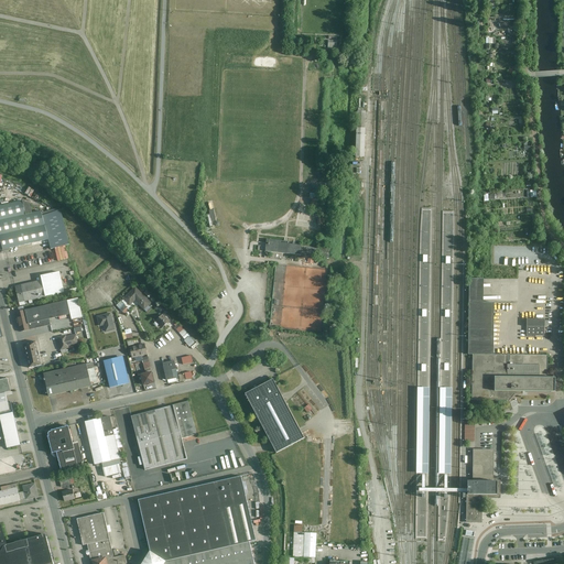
[(0,206),(0,236),(3,251),(50,240),(52,250),(66,247),(71,245),(62,212),(43,217),(41,213),(33,214),(31,206),(23,202),(0,206)]
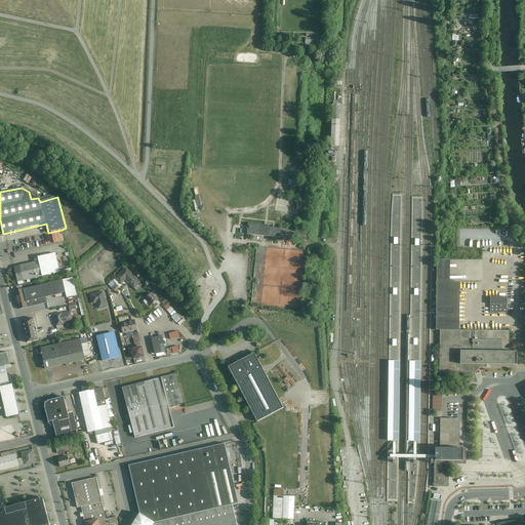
[(202,205),(200,194),(193,196),(197,210),(199,210),(198,206),(202,205)]
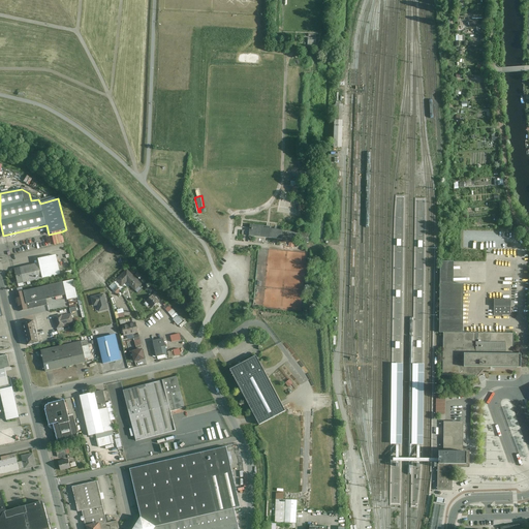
[(250,230),(250,237),(267,239),(283,240),(283,231),(276,230),(271,229),(271,228),(250,226),(250,230)]
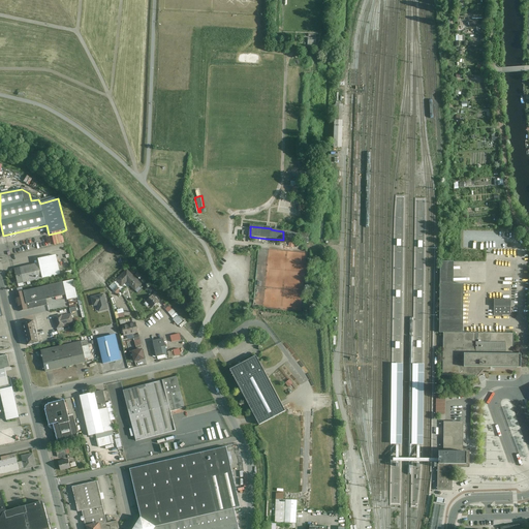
[(32,281),(62,274),(58,254),(38,258),(38,262),(16,269),(20,286),(33,283),(32,281)]
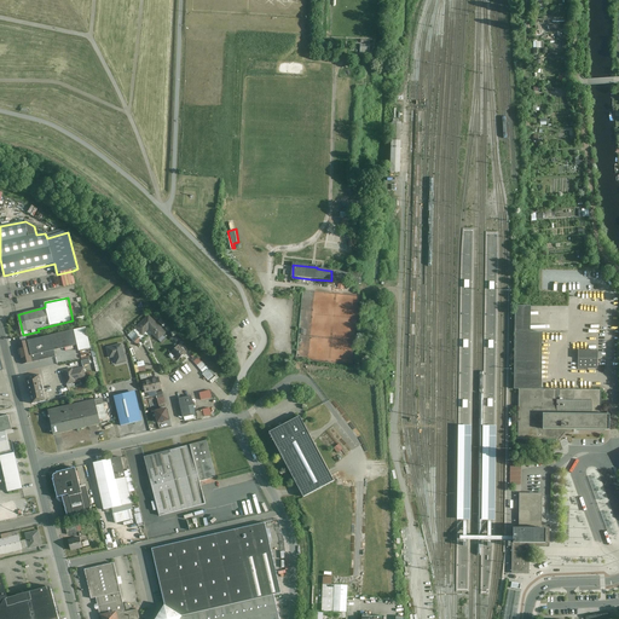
[(531,334),(531,307),(515,307),(515,389),(519,389),(518,439),(560,439),(566,432),(574,432),(574,429),(611,431),(611,412),(601,412),(602,389),(543,388),(543,334),(531,334)]
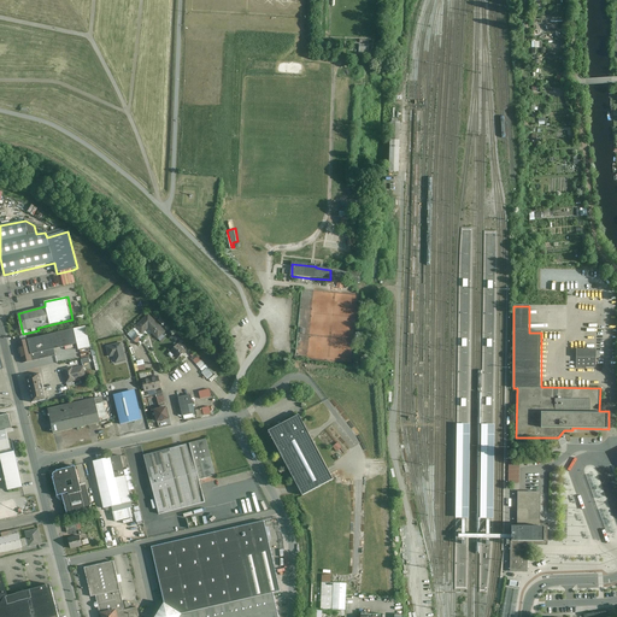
[(165,333),(148,315),(135,328),(142,336),(147,330),(158,341),(165,333)]
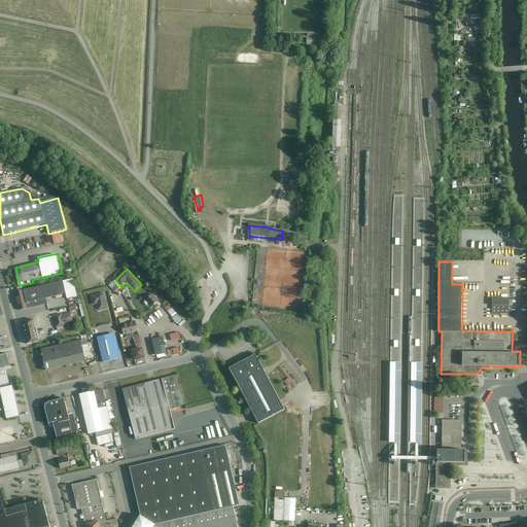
[(72,279),(15,292),(18,303),(20,311),(47,305),(45,299),(64,294),(65,301),(76,297),(75,293),(72,279)]
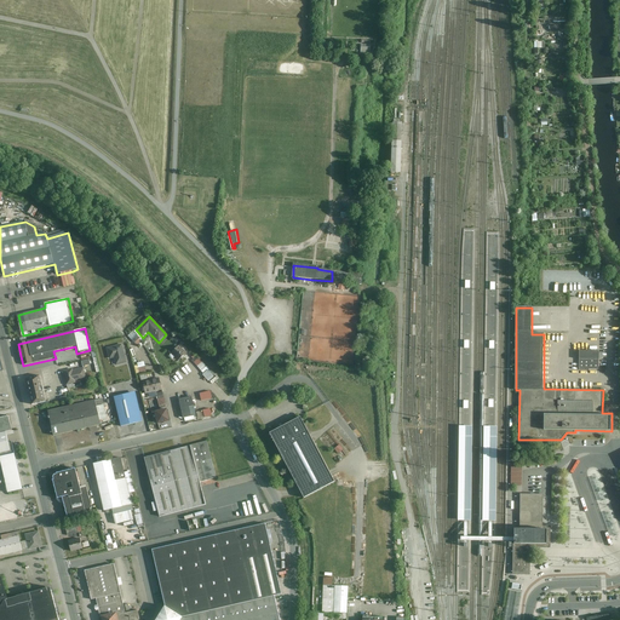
[(130,362),(124,343),(108,348),(110,359),(115,357),(116,366),(130,362)]
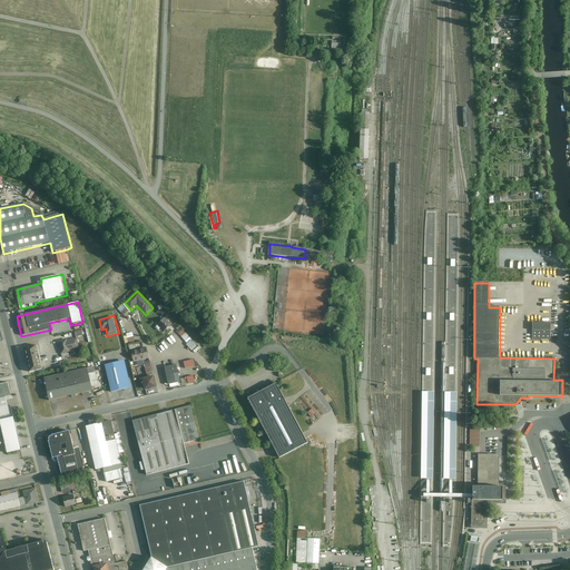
[(172,326),(165,320),(157,326),(165,333),(172,326)]
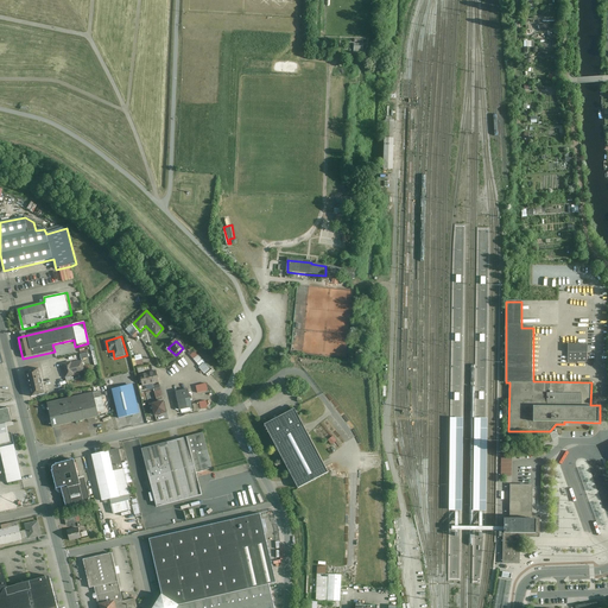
[(588,346),(569,344),(568,361),(588,361),(588,346)]
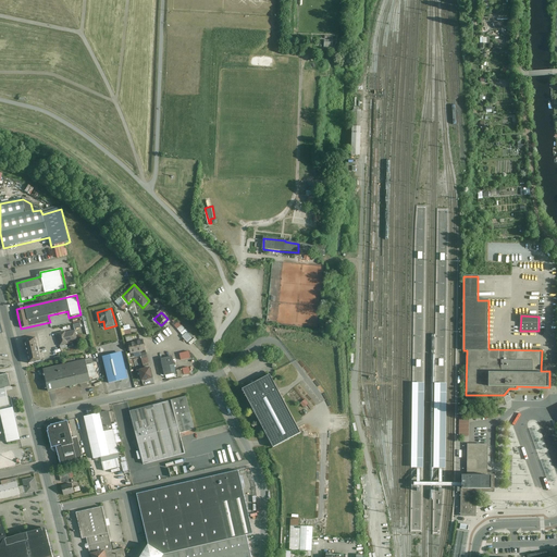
[(189,339),(193,336),(178,321),(174,325),(189,339)]
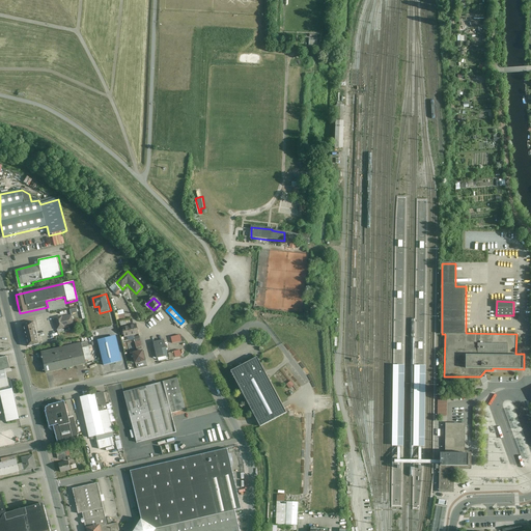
[(124,310),(116,311),(118,319),(127,317),(124,310)]
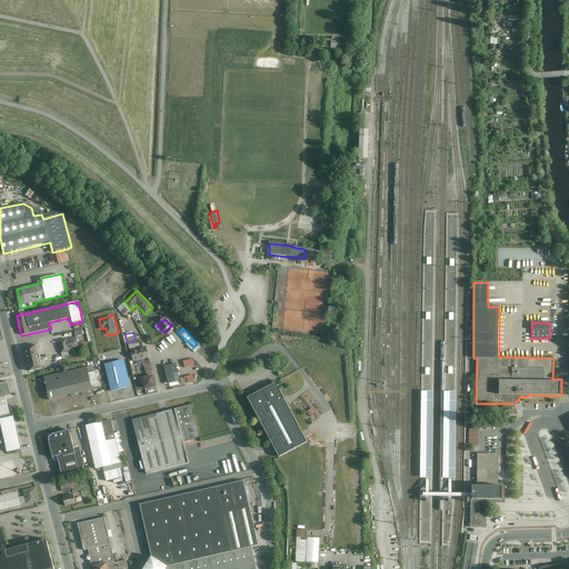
[(69,351),(79,349),(77,338),(67,340),(58,341),(60,355),(70,352),(69,351)]
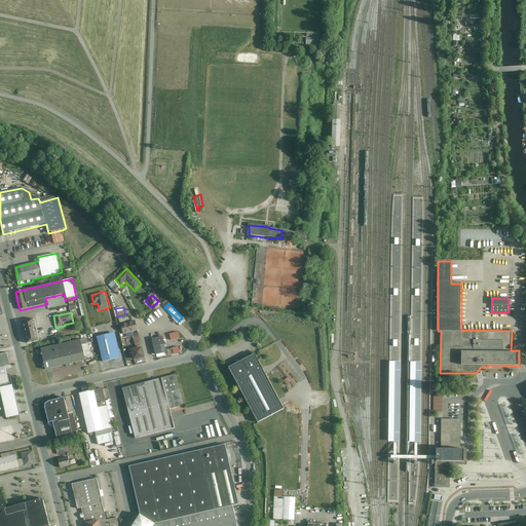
[(25,332),(28,343),(40,340),(37,329),(35,318),(23,322),(25,332)]
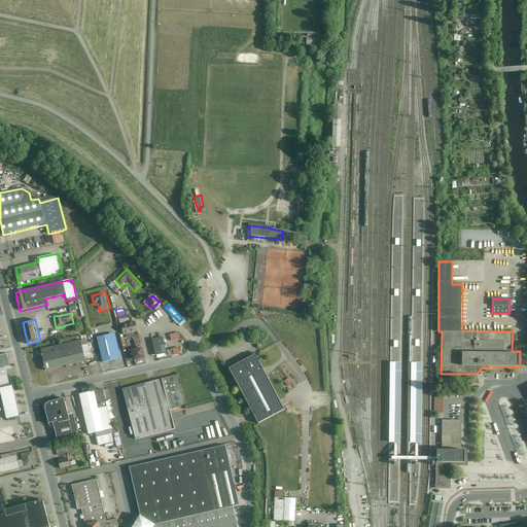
[(138,332),(136,322),(121,325),(124,336),(138,332)]
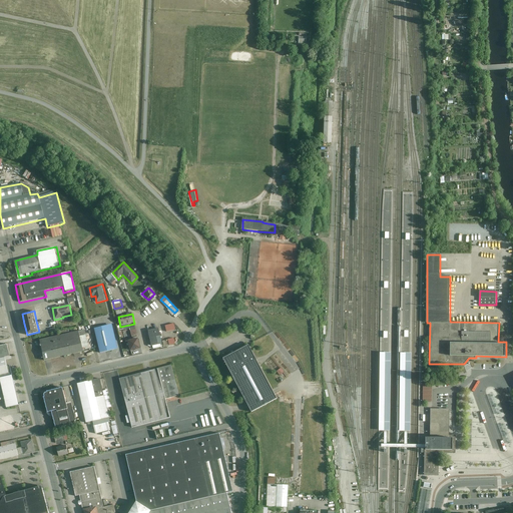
[(113,324),(94,329),(100,353),(118,349),(113,324)]
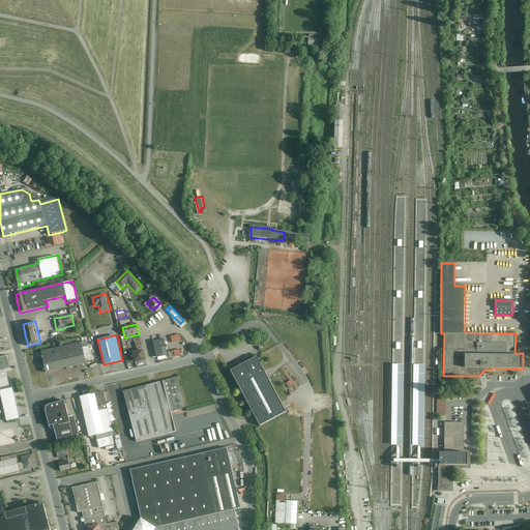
[(153,344),(157,361),(170,358),(166,341),(153,344)]
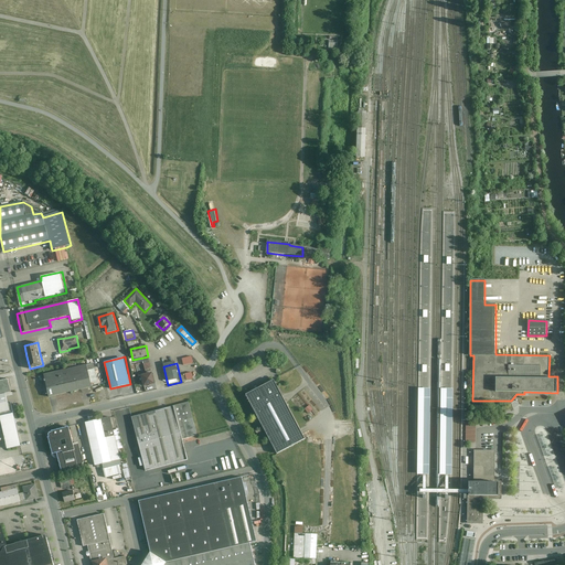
[(97,382),(93,364),(43,376),(49,400),(93,388),(92,384),(97,382)]
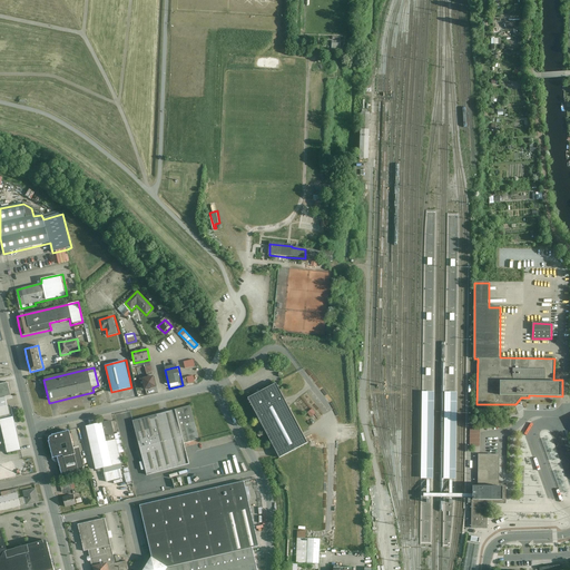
[(143,379),(146,390),(157,387),(155,376),(143,379)]
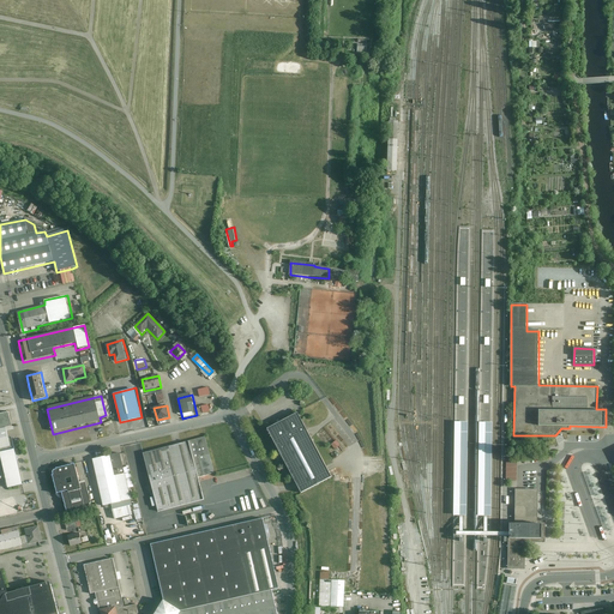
[(0,428),(6,427),(12,426),(8,411),(0,413),(0,428)]
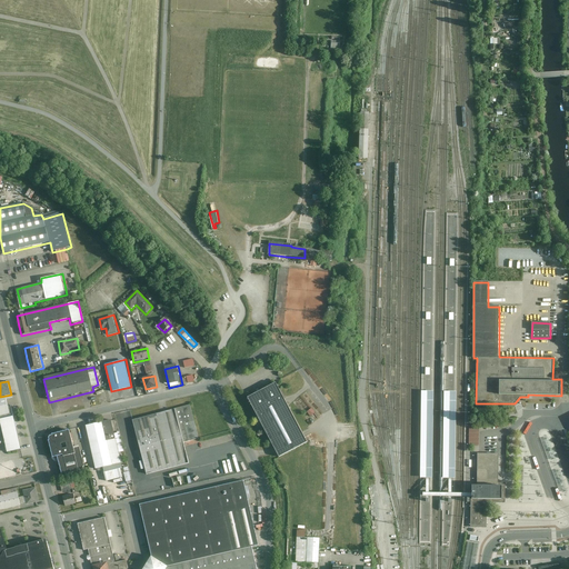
[(276,382),(249,397),(276,448),(279,456),(307,441),(303,435),(287,402),(276,382)]
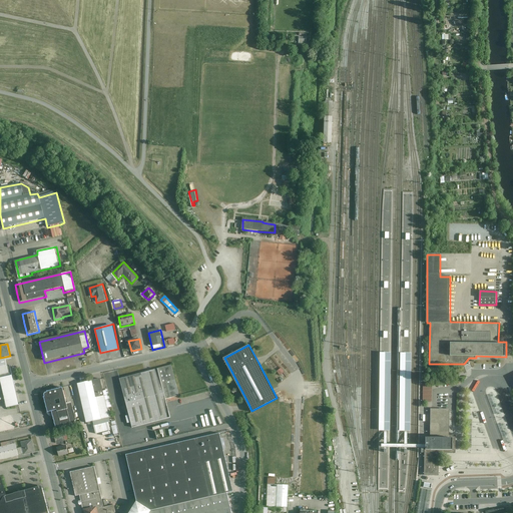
[(391,390),(391,354),(381,354),(380,390),(380,432),(390,432),(391,390)]
